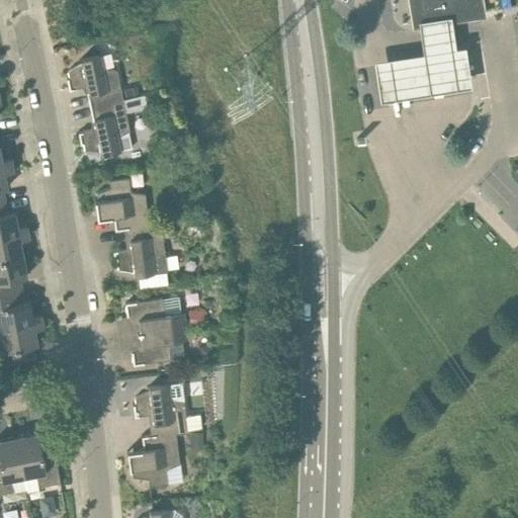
[(409,0),(413,26),(466,17),(475,16),(483,15),(480,0),(409,0)]
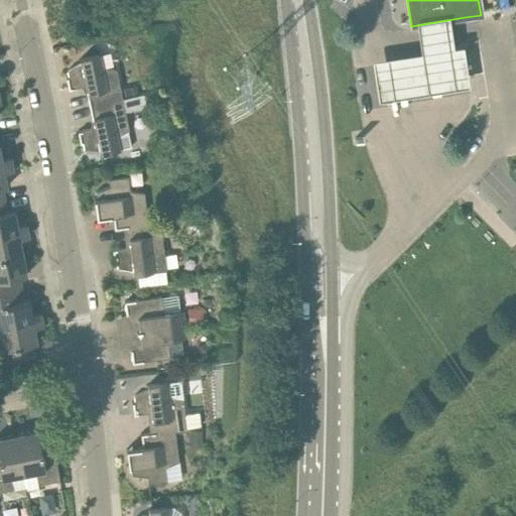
[(424,49),(375,57),(382,102),(474,87),(467,44),(457,45),(452,13),(419,18),(424,49)]
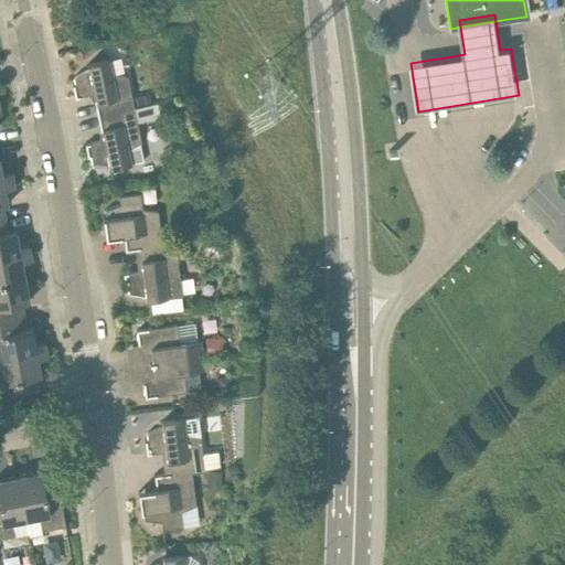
[(95,104),(98,118),(135,109),(127,77),(112,76),(108,61),(87,65),(88,71),(74,78),(75,86),(74,87),(74,84),(72,85),(75,98),(94,94),(96,104),(95,104)]
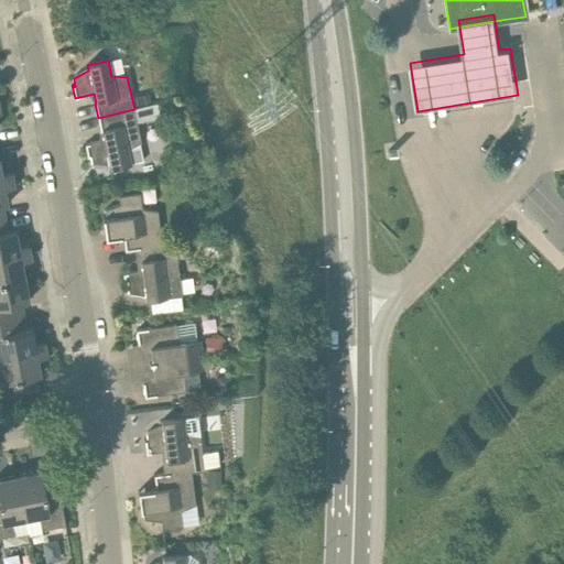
[(149,95),(136,98),(138,107),(151,104),(149,95)]
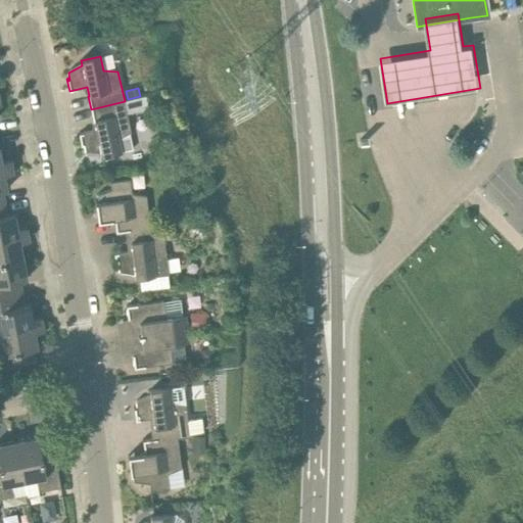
[(146,97),(125,101),(91,109),(94,123),(95,122),(96,131),(79,134),(82,147),(83,147),(83,144),(84,144),(85,151),(101,153),(102,157),(122,153),(121,152),(133,149),(130,133),(131,133),(127,114),(148,109),(146,97)]
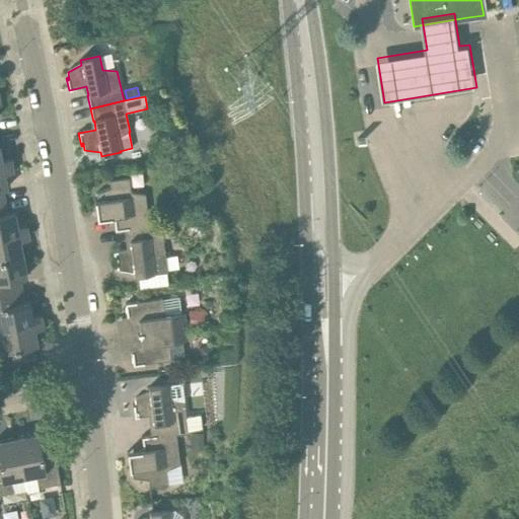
[(0,167),(12,165),(11,159),(1,160),(0,153),(0,167)]
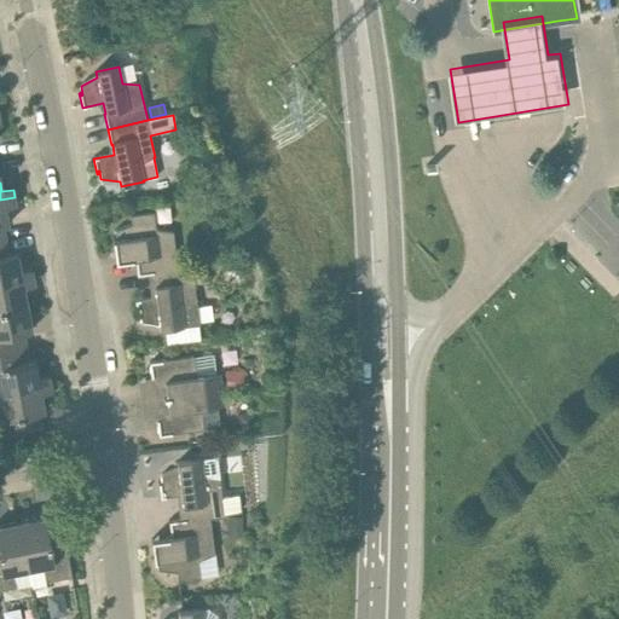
[(15,197),(0,200),(0,242),(6,241),(3,226),(9,226),(5,208),(16,206),(15,197)]
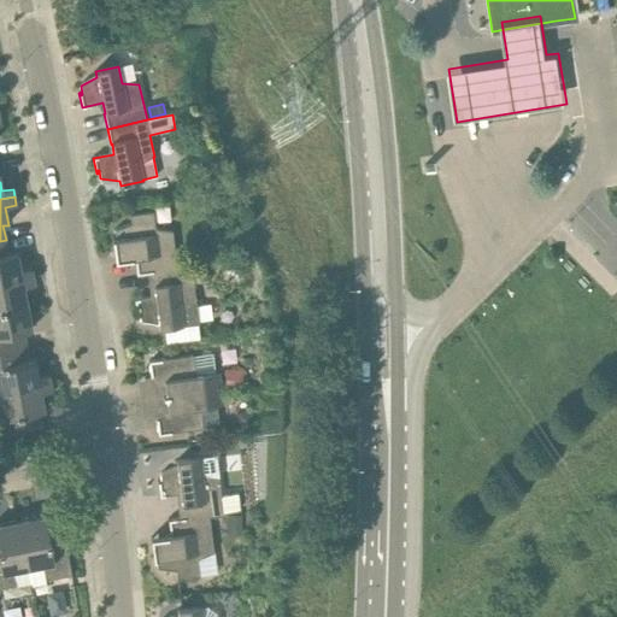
[(177,269),(177,266),(172,231),(156,229),(153,212),(130,216),(131,224),(115,230),(116,240),(115,240),(113,236),(112,238),(115,253),(129,252),(129,259),(135,259),(137,275),(147,274),(177,269)]
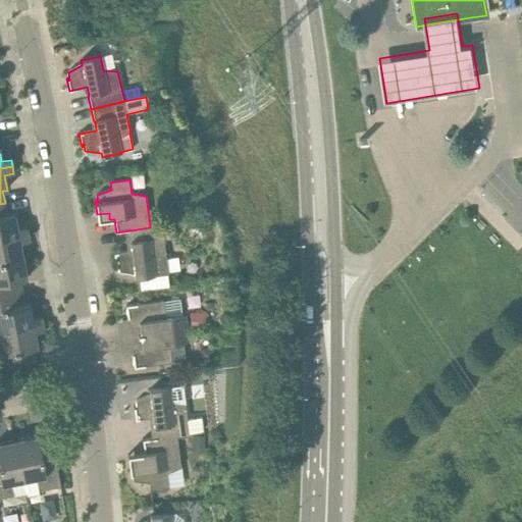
[(185,212),(174,202),(164,212),(174,221),(185,212)]
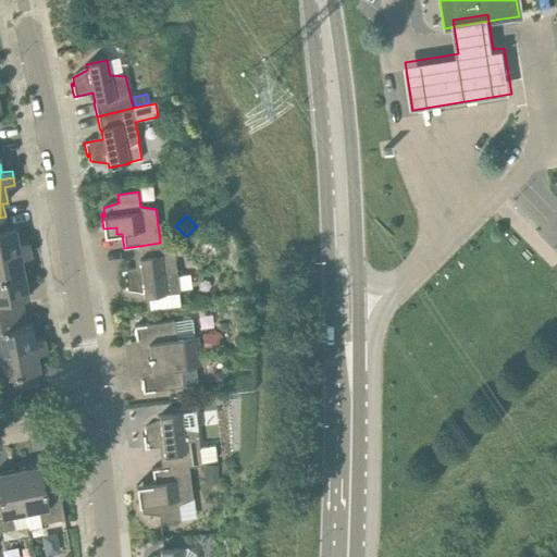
[(5,217),(0,218),(0,255),(29,249),(28,243),(19,244),(15,229),(8,230),(5,217)]
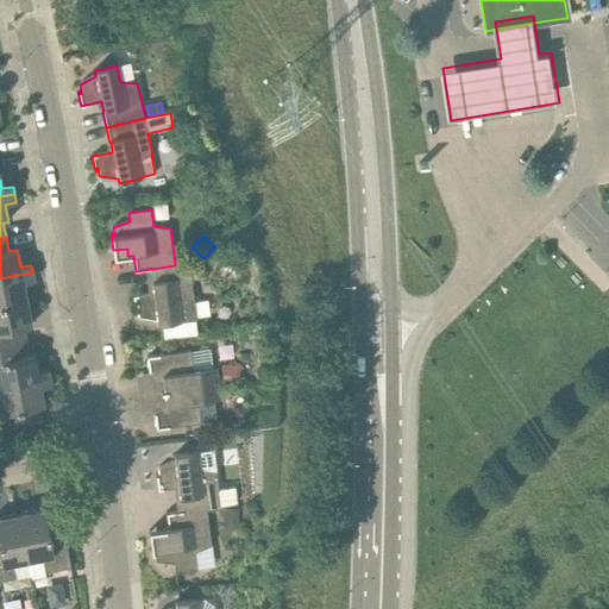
[(175,263),(175,265),(145,270),(149,294),(133,295),(135,312),(137,312),(136,308),(138,308),(139,316),(157,320),(157,325),(180,322),(196,320),(194,300),(189,262),(175,263)]
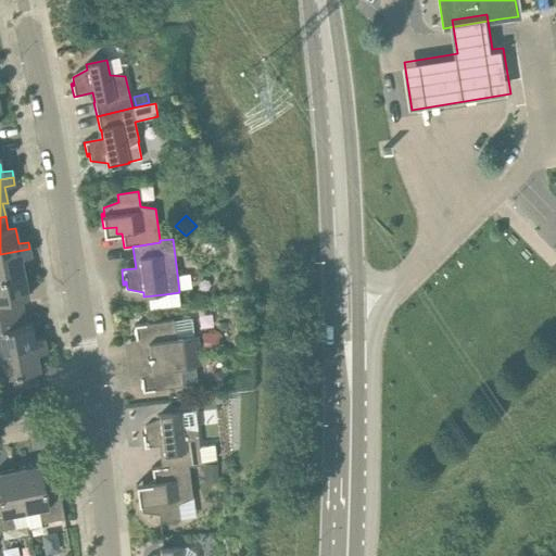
[(187,251),(186,239),(174,240),(175,252),(187,251)]
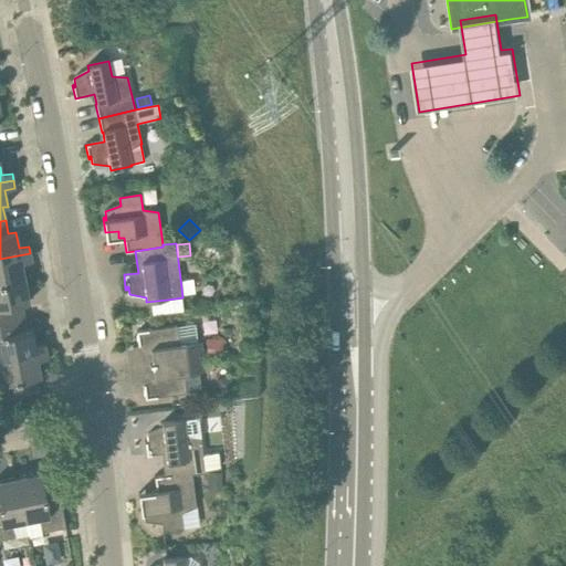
[(30,253),(0,259),(0,283),(24,279),(21,263),(32,261),(30,253)]
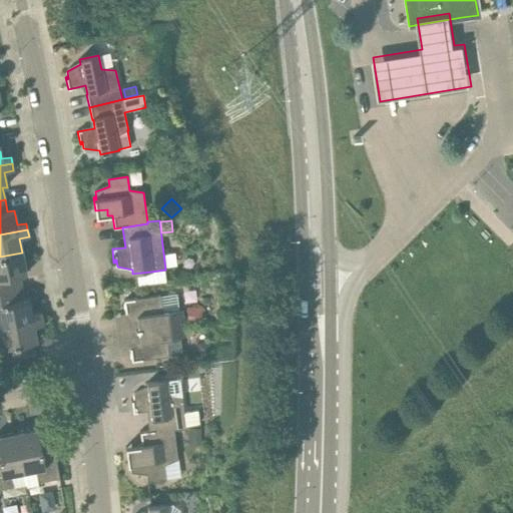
[(0,257),(0,291),(22,288),(19,276),(26,275),(22,252),(0,257)]
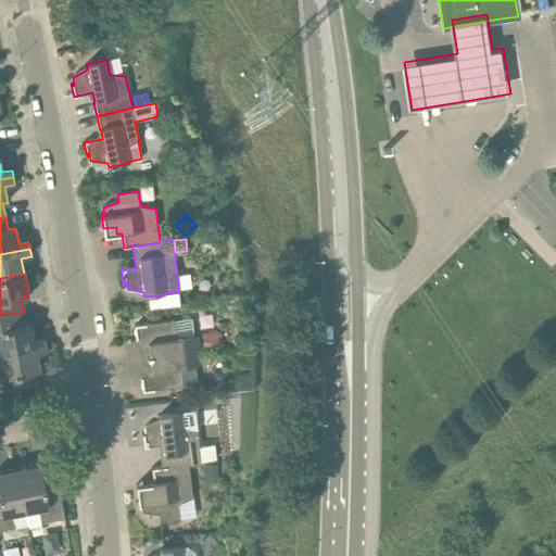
[(24,312),(0,315),(0,353),(46,344),(43,338),(34,340),(30,324),(26,325),(24,312)]
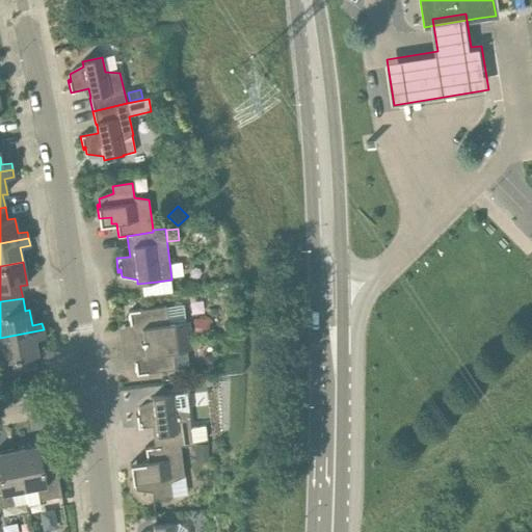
[(118,329),(121,344),(190,336),(188,322),(186,322),(184,304),(166,307),(129,312),(130,324),(118,329)]
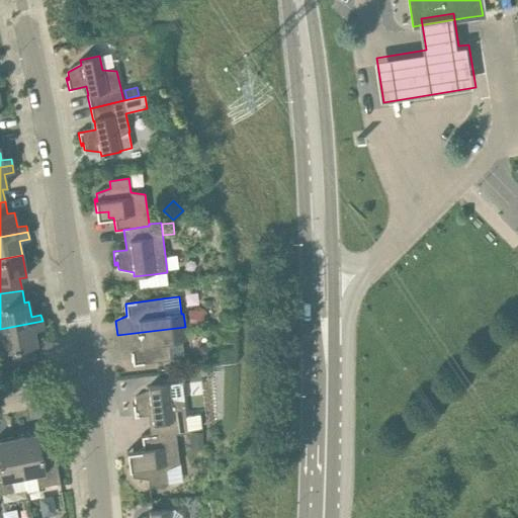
[(204,310),(203,310),(189,310),(188,325),(203,326),(203,325),(204,310)]
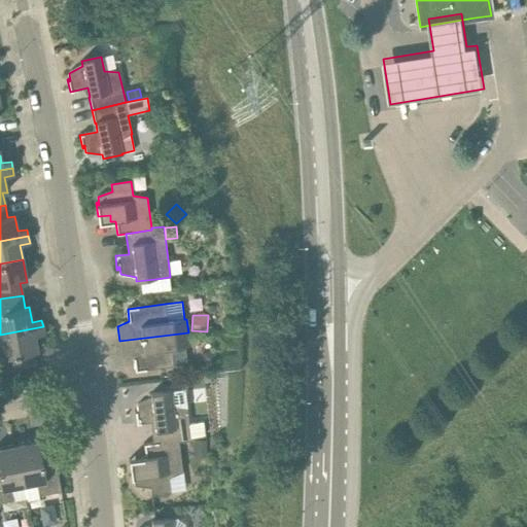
[(43,326),(0,335),(0,370),(36,363),(33,352),(38,351),(35,336),(44,334),(43,326)]
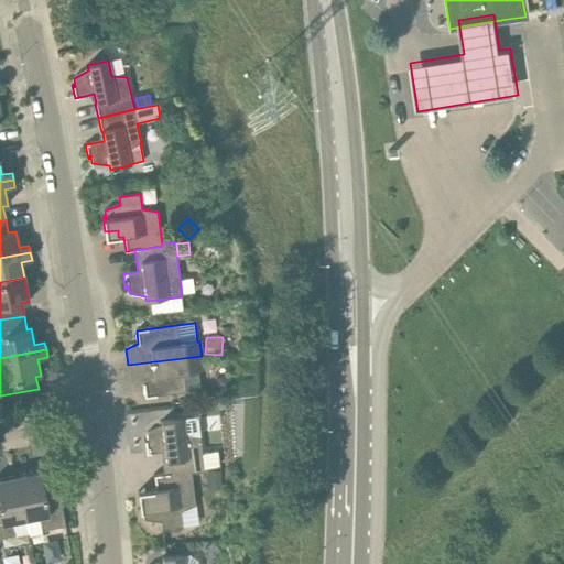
[(202,356),(128,365),(130,381),(143,383),(144,398),(185,392),(201,390),(198,371),(203,371),(202,356)]
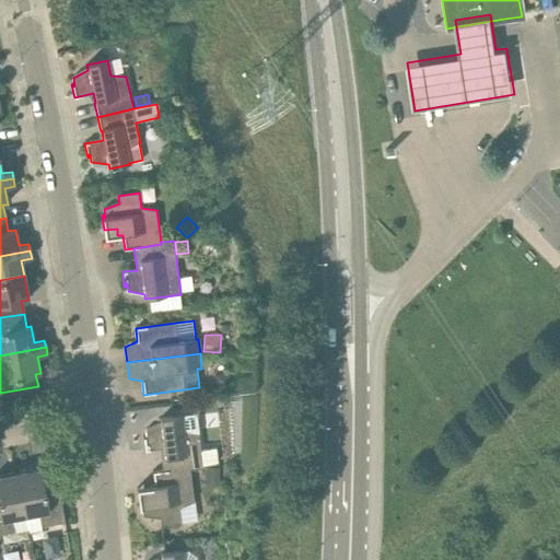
[(216,388),(221,388),(229,387),(229,373),(220,373),(214,374),(216,388)]
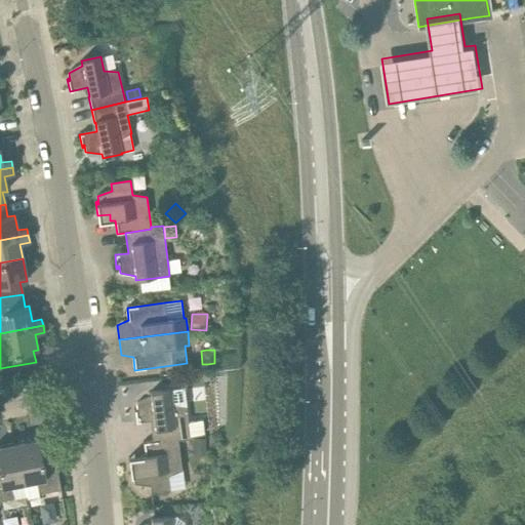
[(150,420),(153,441),(177,438),(178,440),(190,439),(186,406),(184,388),(169,390),(150,393),(151,397),(136,404),(137,411),(136,411),(135,409),(134,409),(136,422),(150,420)]
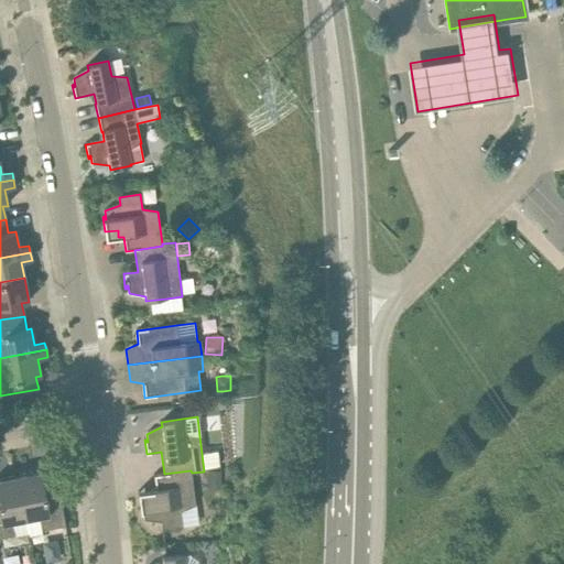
[(41,470),(17,476),(25,519),(39,516),(42,530),(66,525),(60,494),(46,497),(41,470)]
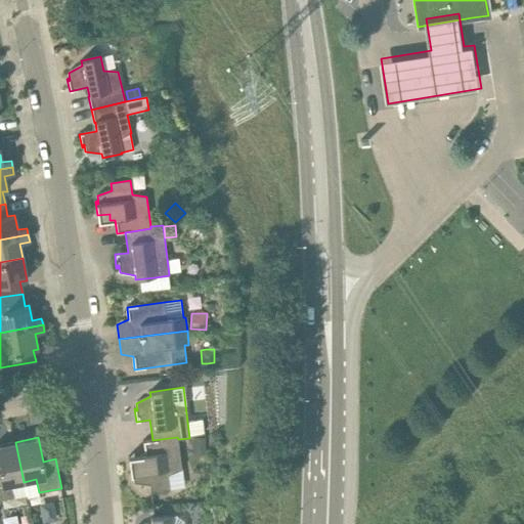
[(177,437),(153,440),(143,442),(144,455),(128,457),(131,478),(132,478),(132,475),(133,475),(134,483),(149,485),(150,492),(170,489),(168,475),(181,470),(178,439),(177,437)]
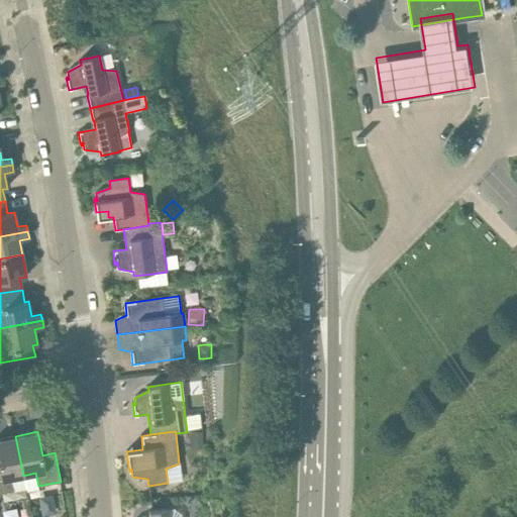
[(203,432),(190,431),(189,448),(202,448),(203,432)]
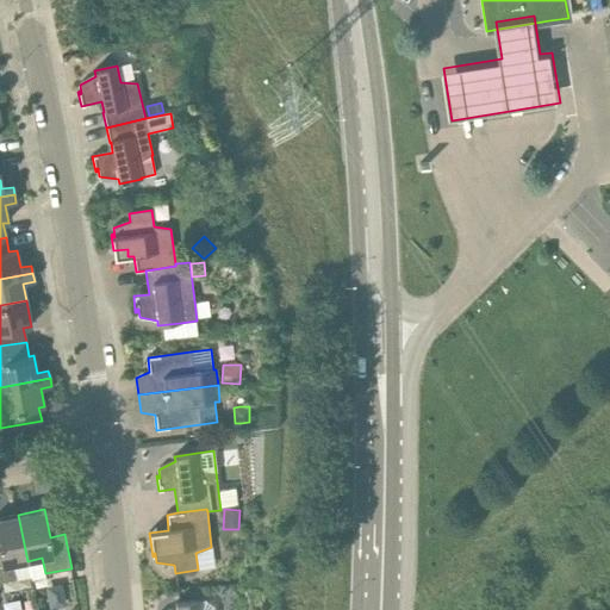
[(27,561),(18,515),(0,517),(0,582),(16,579),(13,564),(27,561)]
